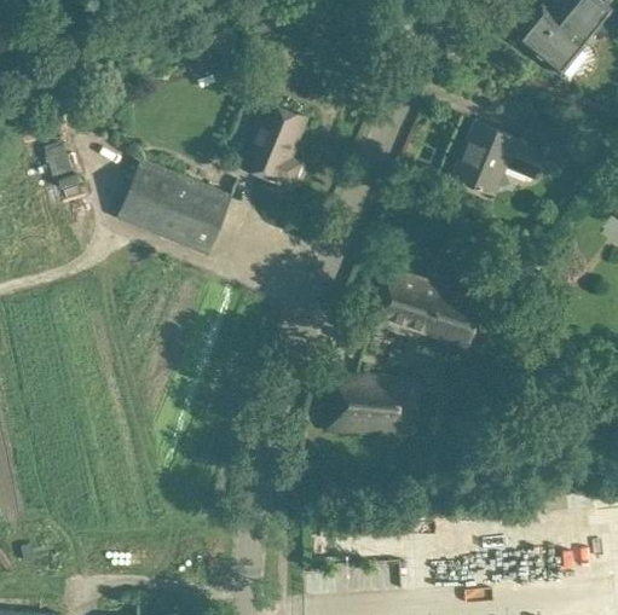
[(543,11),(518,41),(561,76),(606,21),(612,11),(608,9),(598,0),(576,0),(558,23),(543,11)]
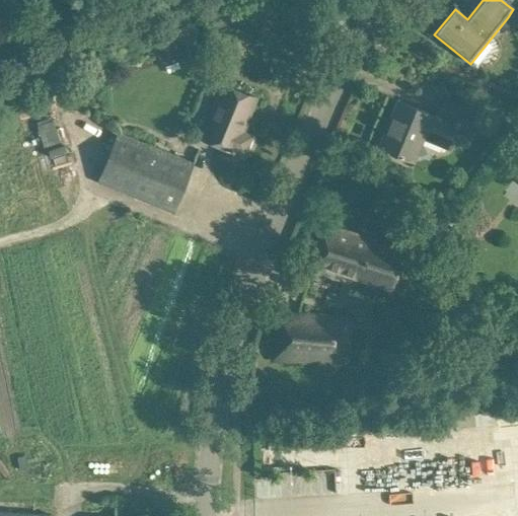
[(517,0),(514,0),(510,7),(513,9),(508,17),(517,25),(517,0)]
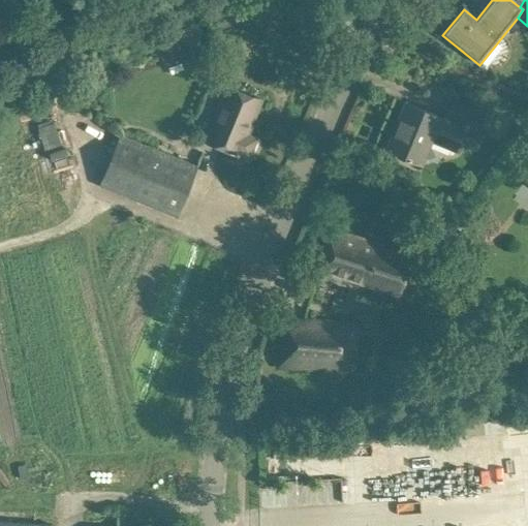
[(166,70),(192,60),(182,37),(157,48),(166,70)]
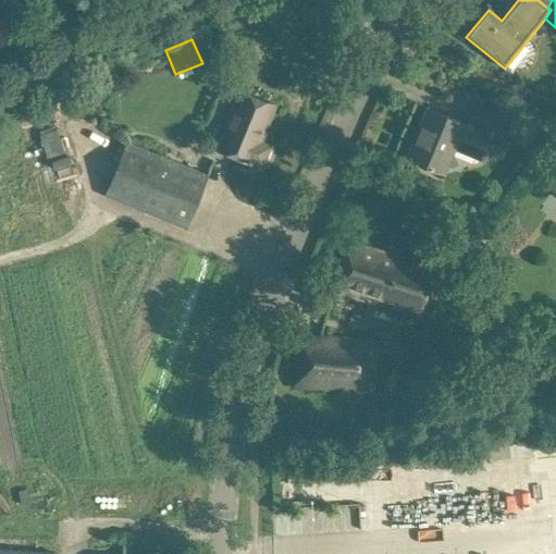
[(241,95),(217,151),(251,165),(252,163),(263,168),(270,149),(260,145),(266,132),(262,131),(271,107),(241,95)]
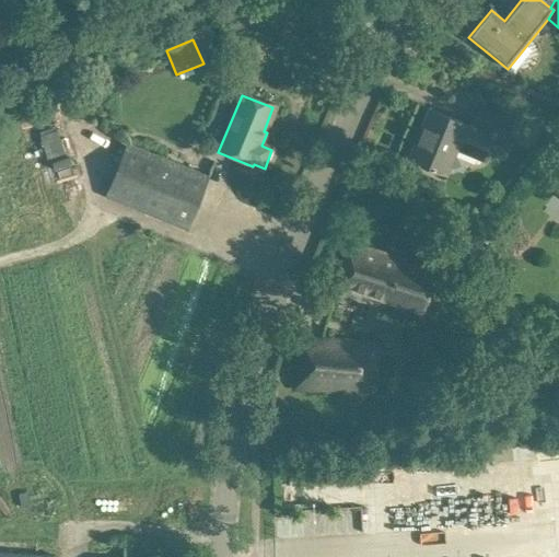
[(472,129),(431,113),(410,162),(449,178),(459,151),(487,162),(497,137),(508,141),(515,125),(479,109),(472,129)]
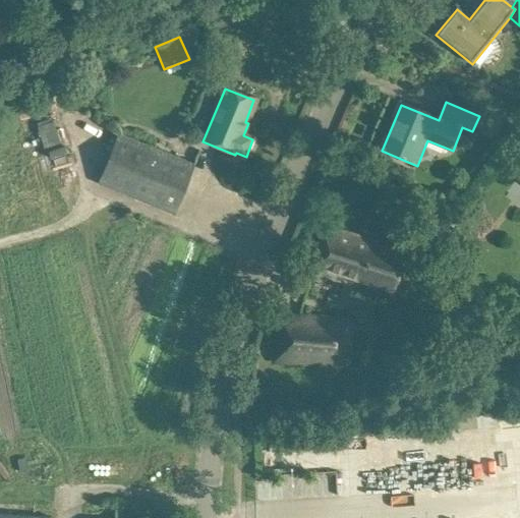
[(175,216),(194,167),(119,136),(99,185),(175,216)]
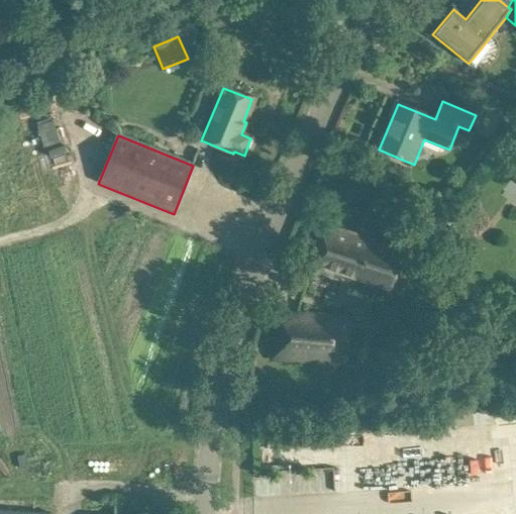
[(371,243),(325,227),(311,266),(389,293),(401,258),(370,246),(371,243)]
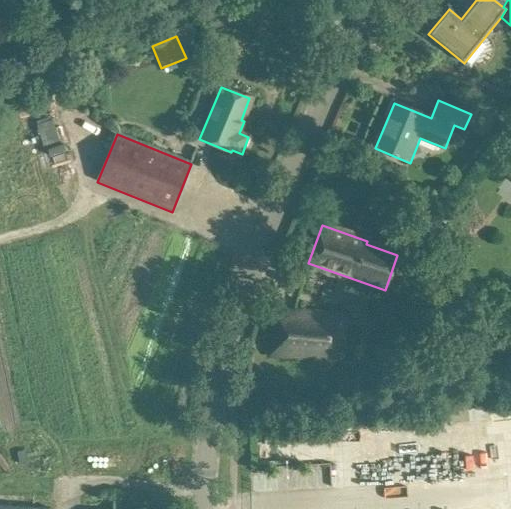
[(273,312),(269,358),(345,364),(348,317),(273,312)]
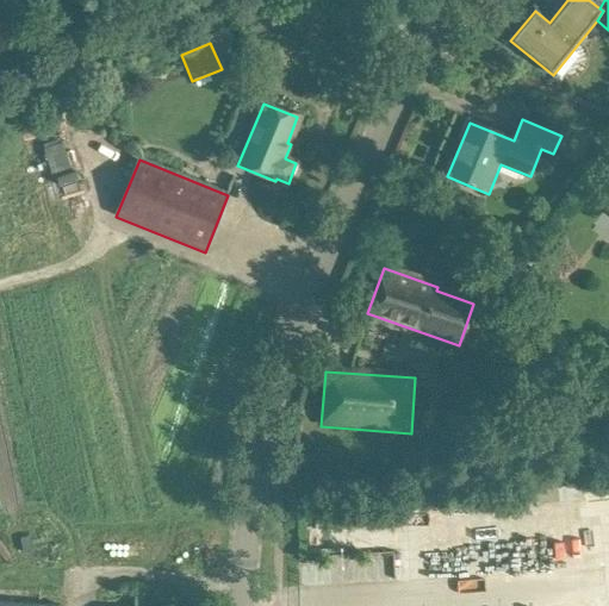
[(379,542),(364,545),(367,562),(383,560),(379,542)]
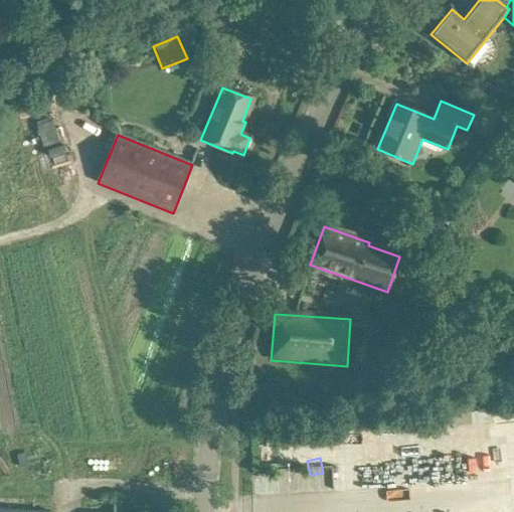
[(54,511),(55,494),(0,492),(0,511),(54,511)]
